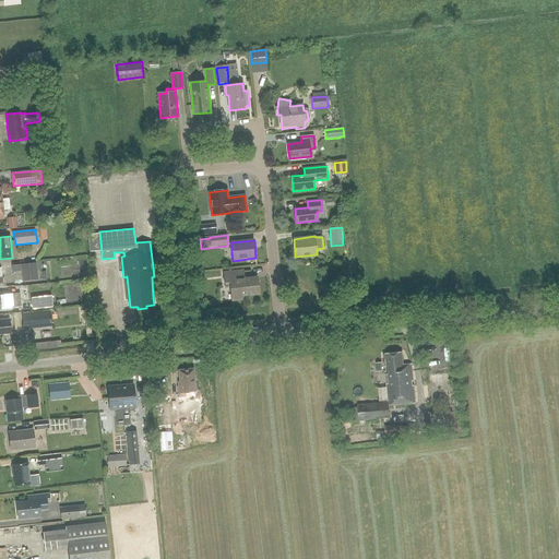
[(23,282),(39,280),(38,271),(43,271),(40,261),(36,262),(21,264),(23,282)]
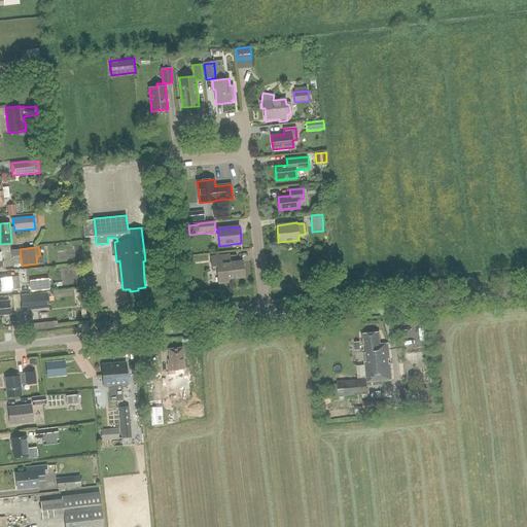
[(230,254),(211,256),(212,267),(212,271),(217,270),(218,283),(229,282),(229,279),(245,277),(243,261),(231,262),(230,254)]
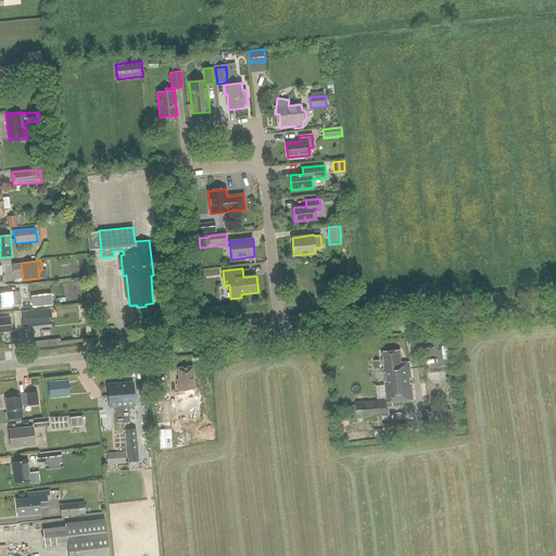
[(0,292),(0,307),(1,307),(13,305),(12,292),(7,293),(0,294),(0,292)]
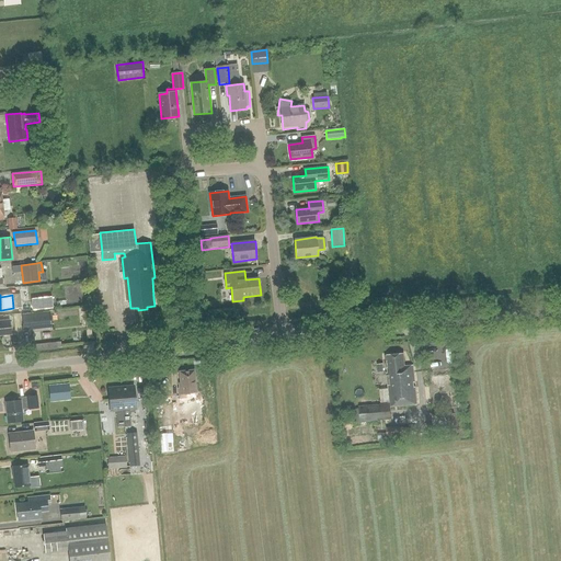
[(52,297),(31,299),(32,310),(53,308),(52,297)]
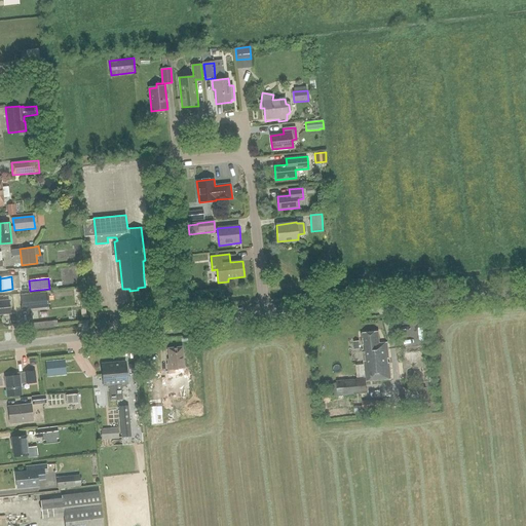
[(85,296),(85,288),(76,288),(77,296),(85,296)]
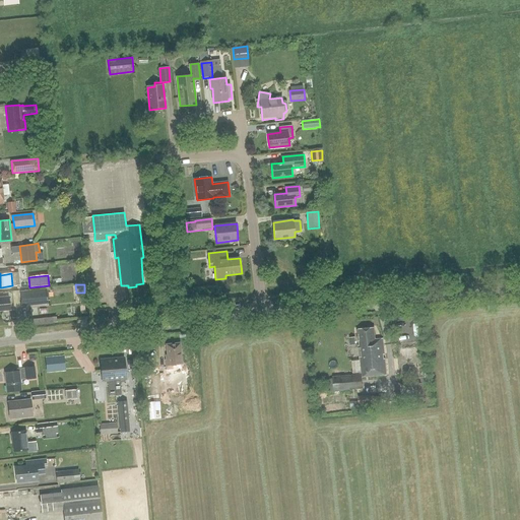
[(47,306),(46,289),(19,293),(21,308),(47,306)]
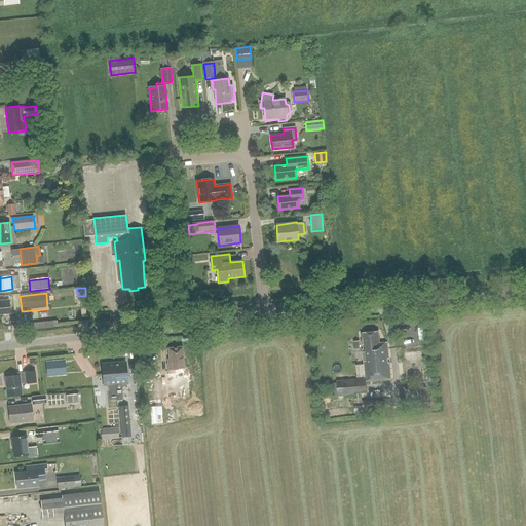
[(0,313),(9,313),(8,301),(0,302),(0,313)]
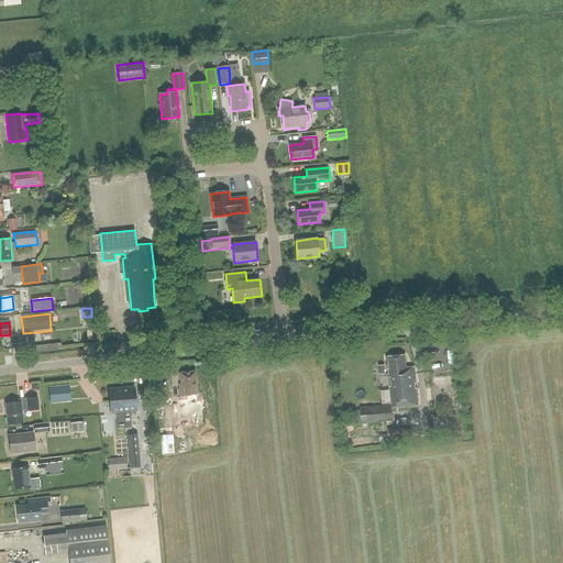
[(406,368),(405,356),(386,357),(387,365),(389,365),(389,370),(388,370),(389,374),(388,374),(392,405),(361,408),(362,424),(393,421),(392,409),(418,406),(416,389),(415,389),(415,384),(416,384),(414,367),(406,368)]
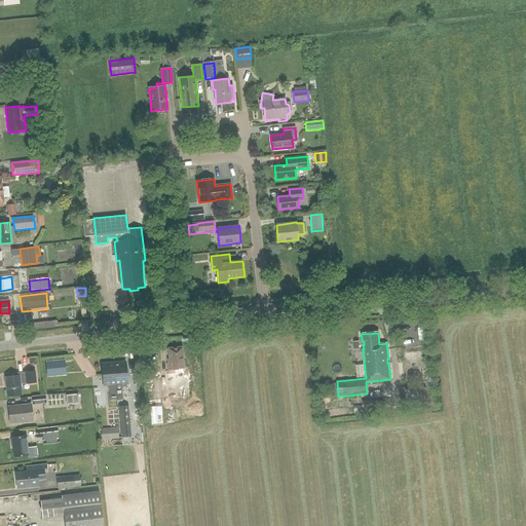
[(184,369),(182,347),(168,349),(171,364),(167,365),(168,374),(167,374),(168,391),(190,389),(188,369),(184,369)]
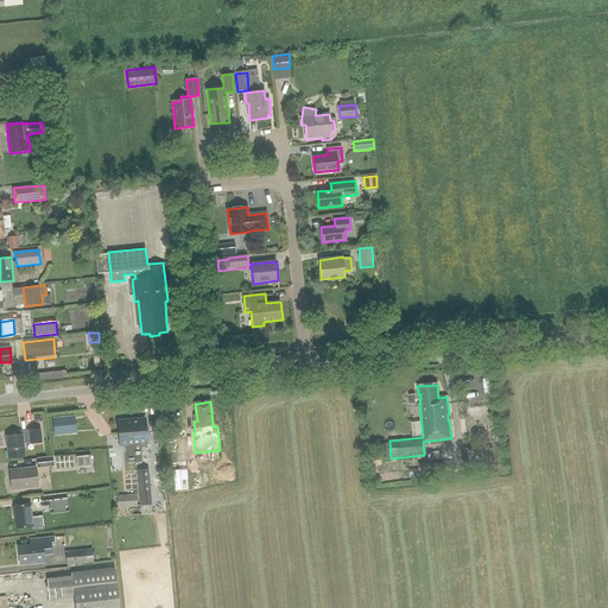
[(131,418),(133,447),(135,463),(143,462),(141,445),(149,445),(146,417),(131,418)]
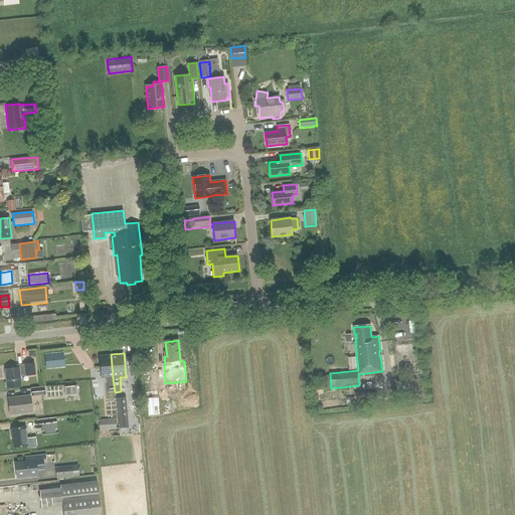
[(115,392),(113,378),(111,354),(99,356),(101,379),(107,378),(108,392),(115,392)]
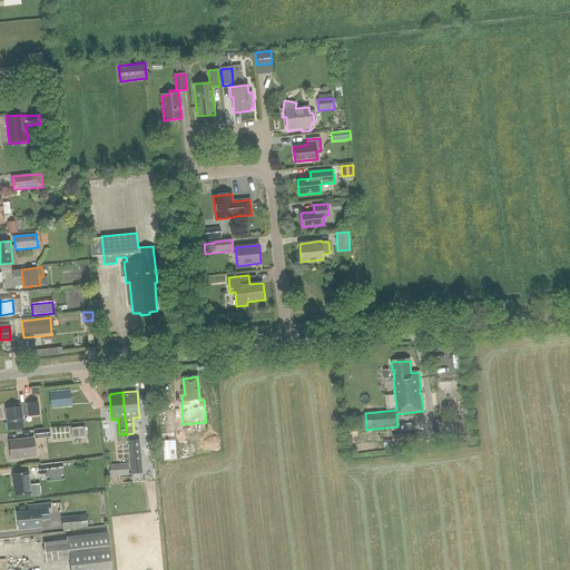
[(8,430),(18,429),(23,428),(22,416),(40,414),(38,402),(20,404),(20,406),(6,409),(8,430)]
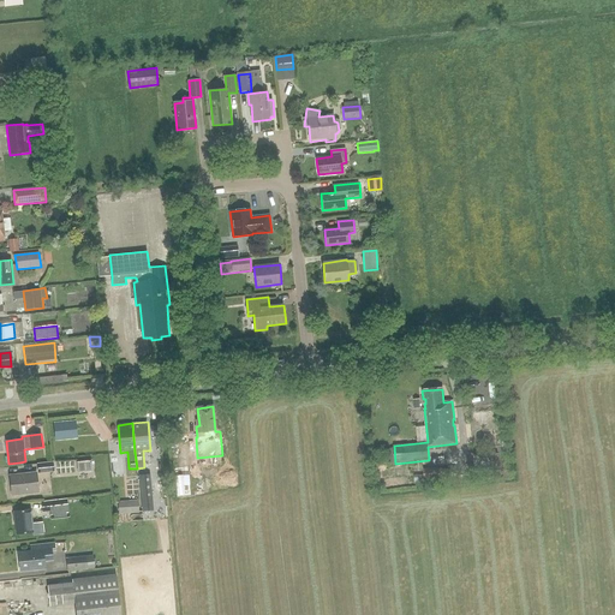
[(39,473),(54,471),(53,463),(37,464),(39,473)]
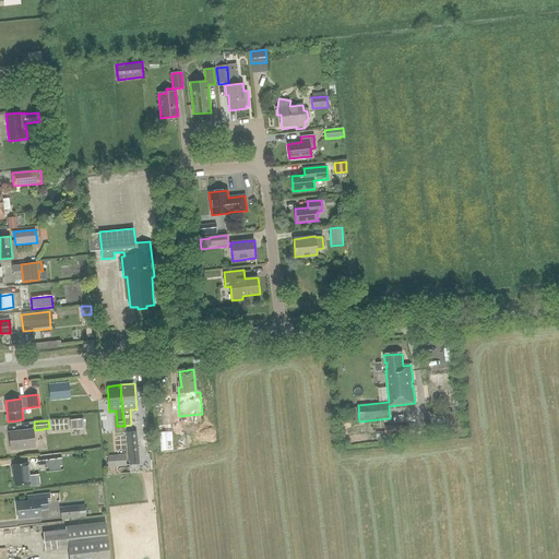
[(377,432),(377,440),(408,438),(407,426),(402,427),(402,426),(399,426),(397,425),(384,426),(384,431),(377,432)]
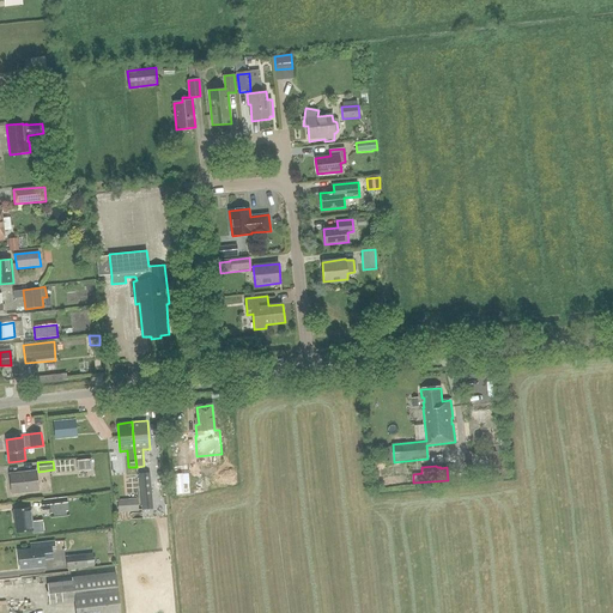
[(19,473),(10,474),(12,493),(19,492),(38,490),(36,472),(19,473)]
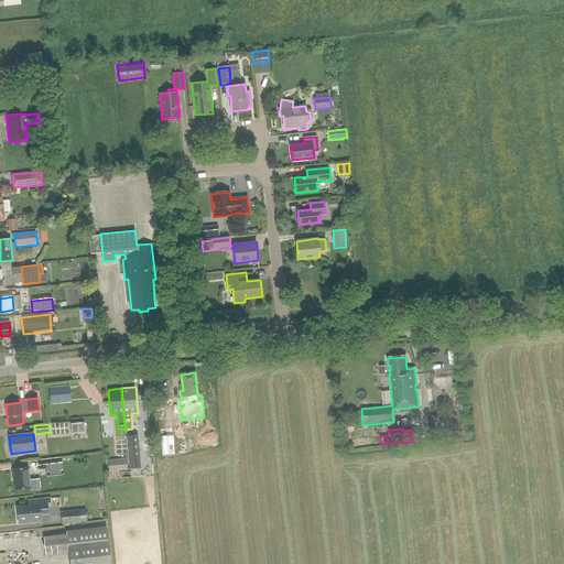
[(131,469),(141,468),(138,435),(128,436),(131,469)]
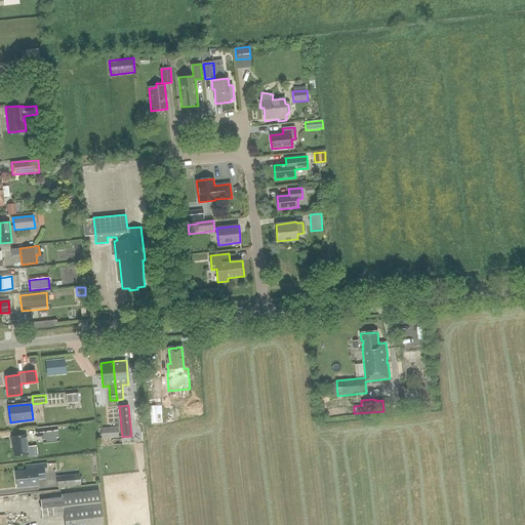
[(50,427),(36,429),(37,438),(43,437),(43,442),(54,441),(59,440),(57,426),(55,427),(50,427)]
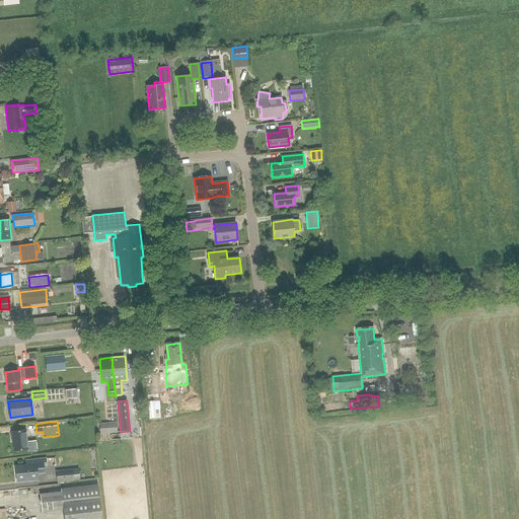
[(100,434),(118,433),(117,422),(99,423),(100,434)]
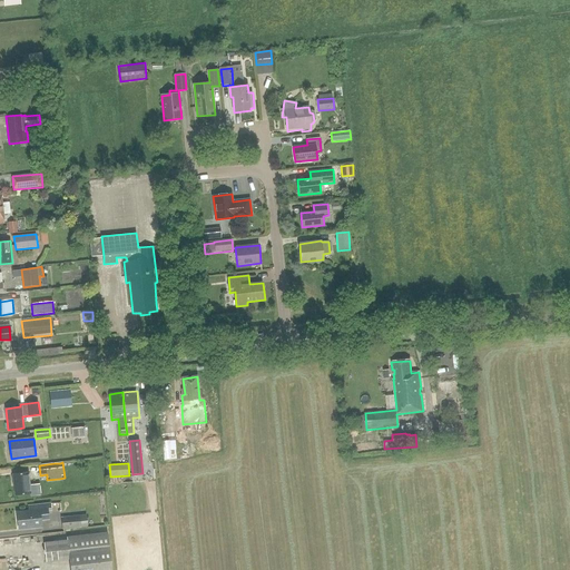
[(15,495),(18,494),(31,493),(29,472),(12,474),(15,495)]
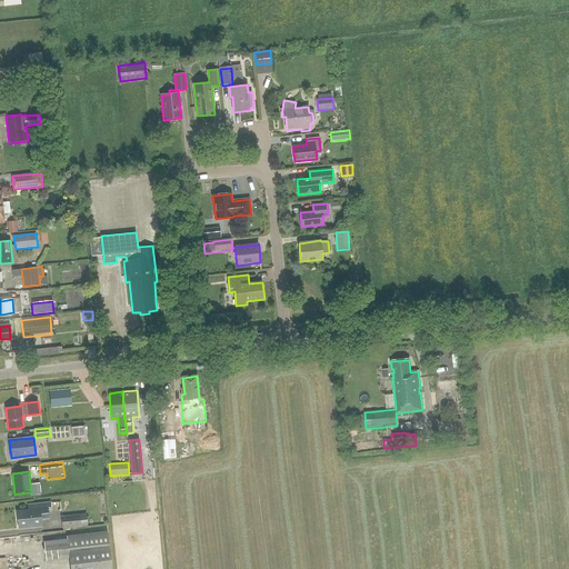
[(19,528),(42,526),(41,520),(49,519),(48,509),(51,509),(51,503),(29,506),(29,510),(17,511),(19,528)]
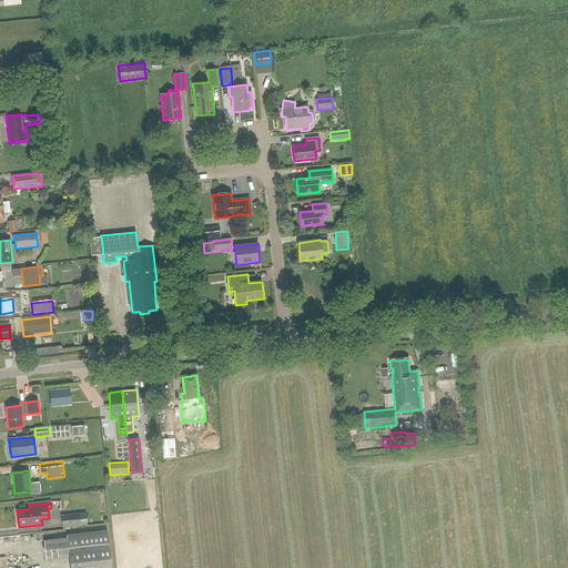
[(62,527),(88,525),(87,513),(61,516),(62,527)]
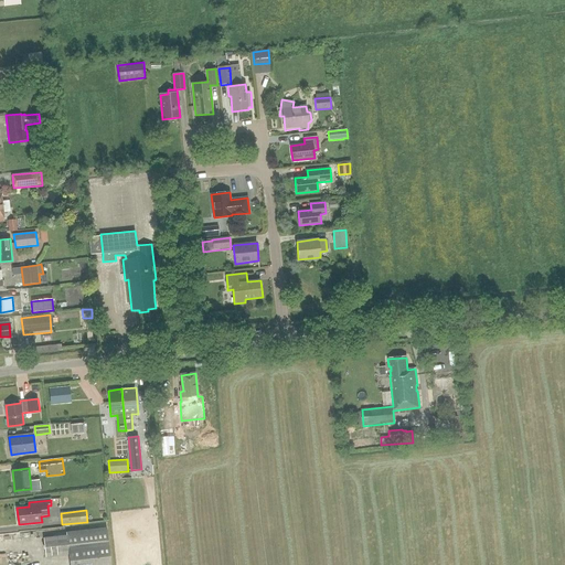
[(46,557),(68,554),(70,564),(110,564),(107,531),(44,539),(46,557)]
